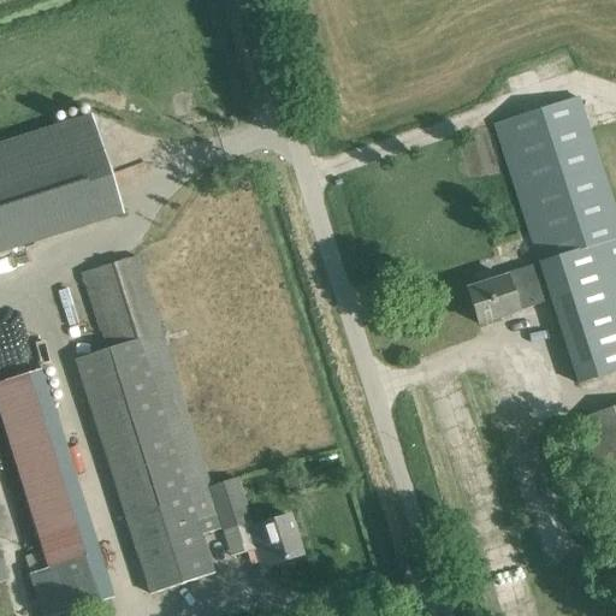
[(493,124),(543,277),(550,301),(578,384),(615,371),(615,209),(579,96),(493,124)]
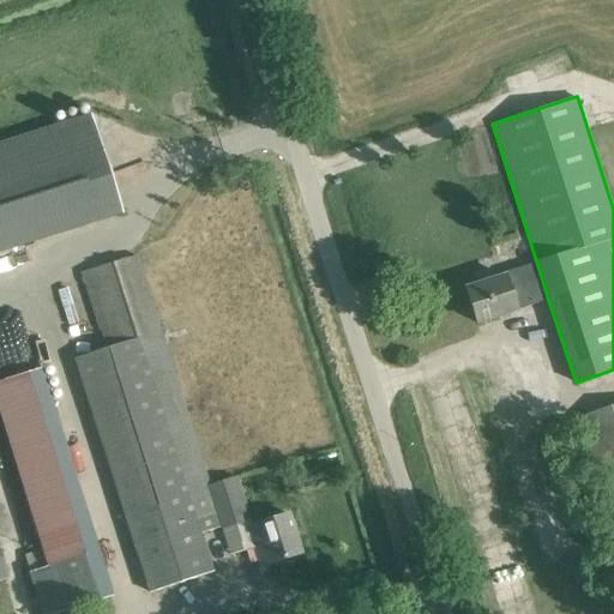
[(0,148),(0,247),(121,210),(92,119),(0,148)]
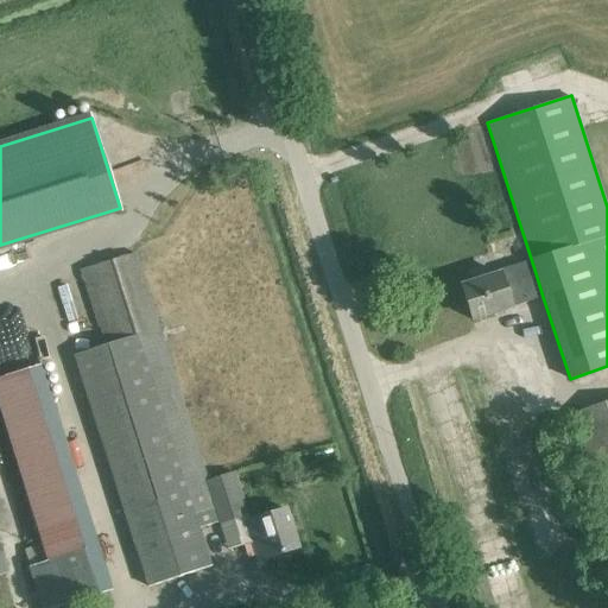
[(113,343),(158,329),(134,253),(89,267),(113,343)]
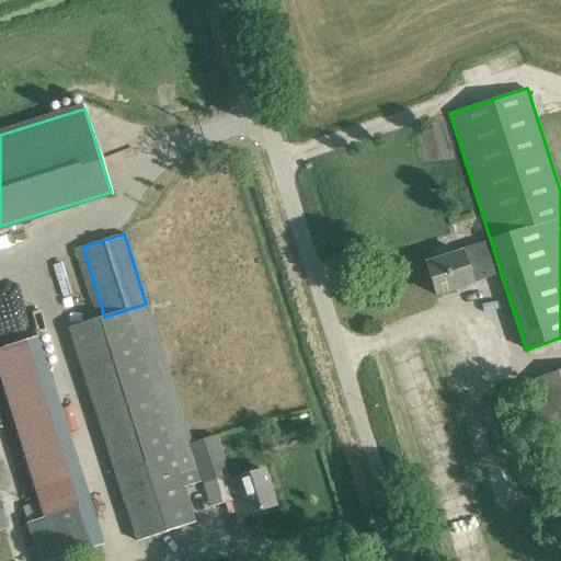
[(501,274),(494,252),(464,262),(460,252),(425,264),(435,295),(501,274)]
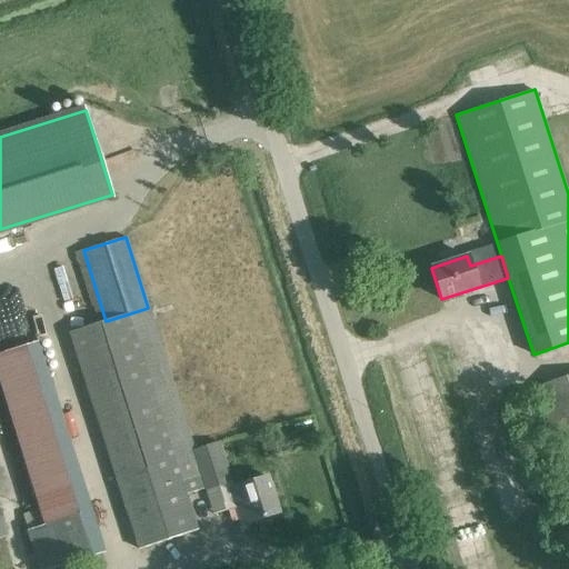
[(0,345),(25,345),(23,293),(0,293),(0,345)]
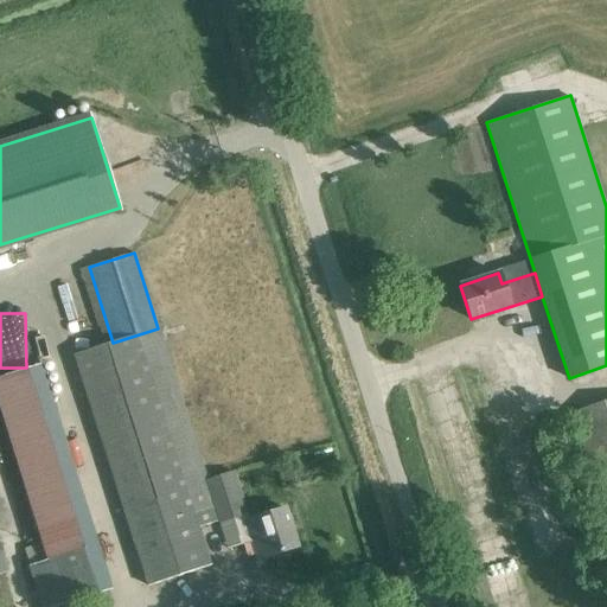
[(204,474),(158,328),(113,343),(74,356),(146,585),(208,564),(197,529),(219,522),(204,474)]
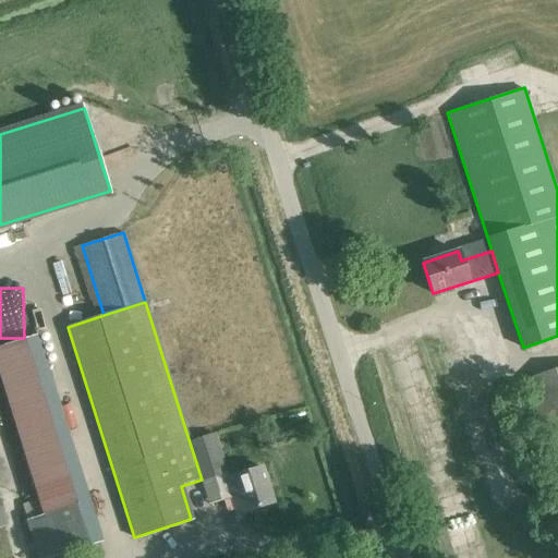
[(50,557),(101,542),(36,336),(0,347),(0,378),(44,516),(25,521),(37,557),(50,557)]
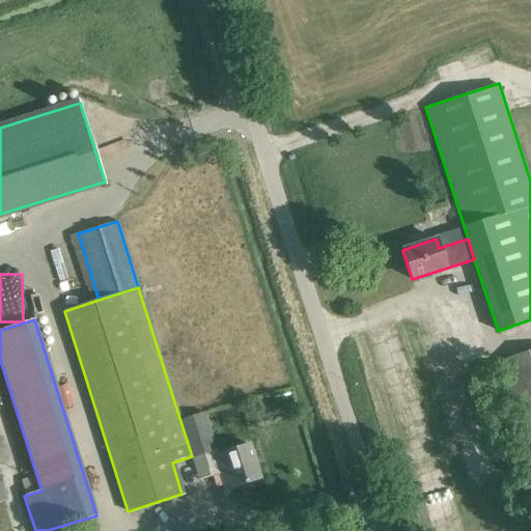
[(530,453),(530,350),(495,362),(502,385),(508,384),(530,453)]
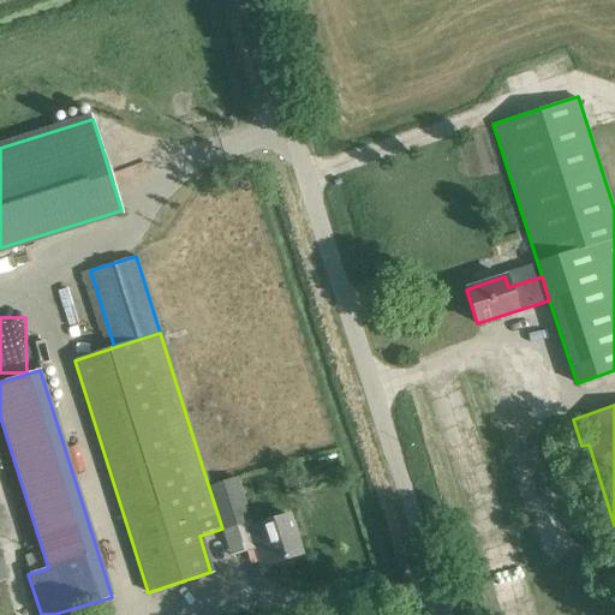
[(207,481),(222,529),(224,532),(249,524),(234,479),(222,483),(220,476),(207,481)]
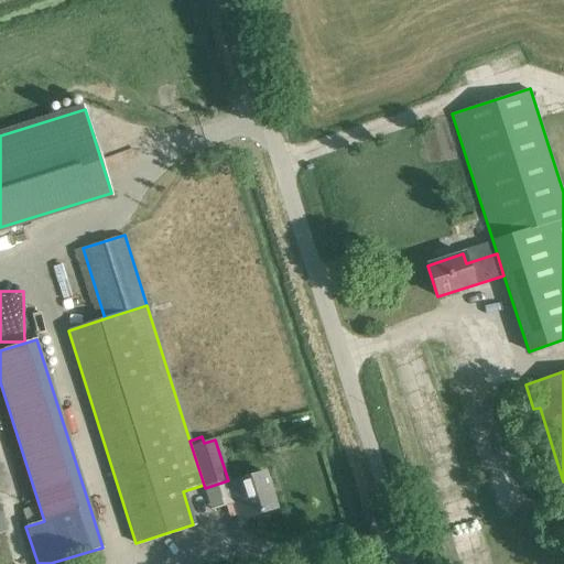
[(229,484),(228,480),(205,488),(215,495),(219,494),(223,506),(232,502),(238,520),(275,508),(264,473),(229,484)]
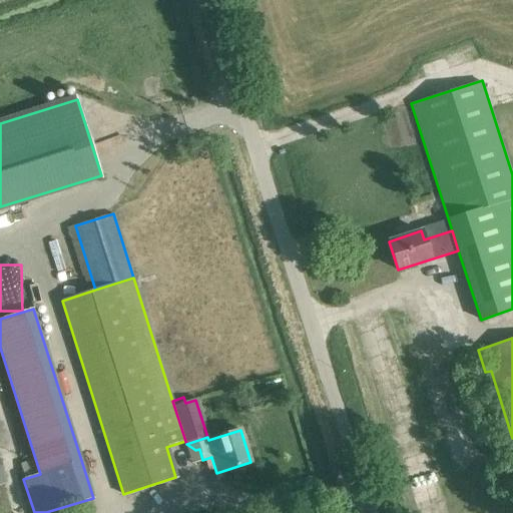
[(15,463),(2,466),(4,475),(17,472),(15,463)]
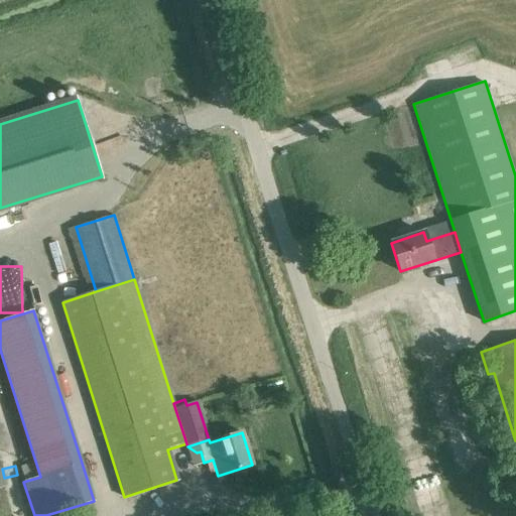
[(435,473),(411,477),(417,515),(441,512),(435,473)]
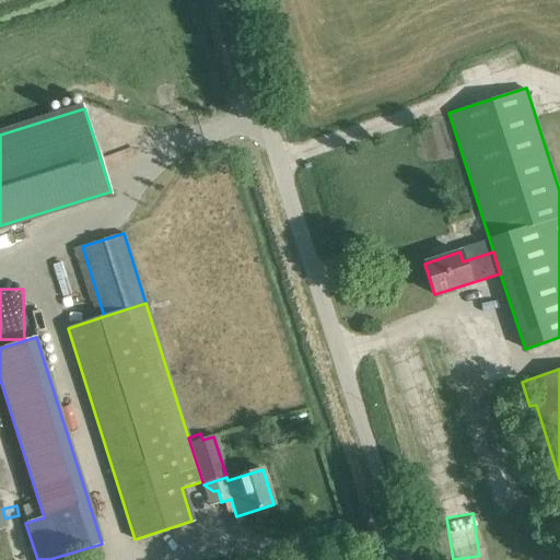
All buildings are outlined.
